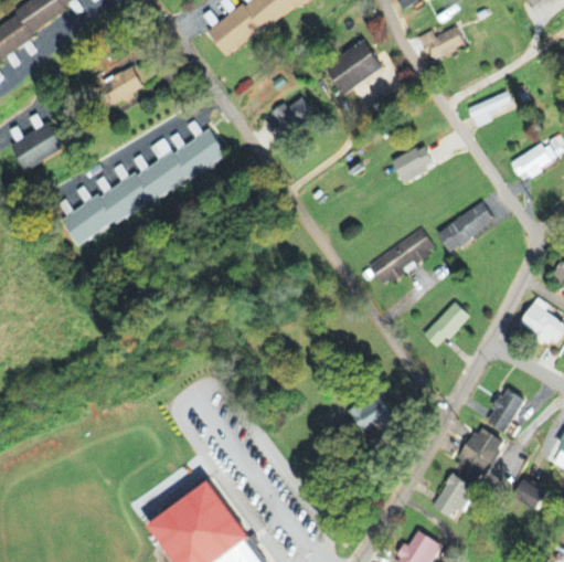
[(0,54),(85,0),(24,0),(0,16),(0,54)]
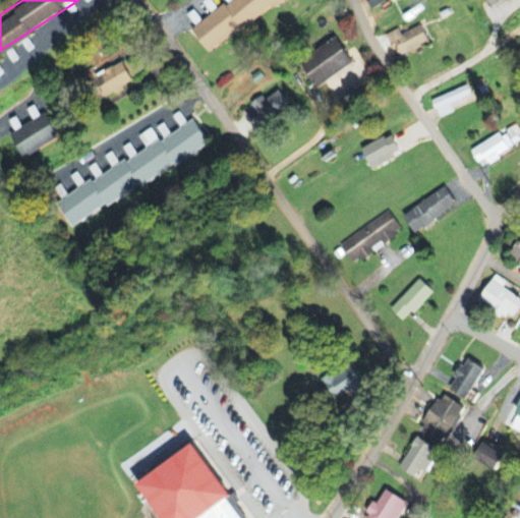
[(230,0),(192,31),(211,54),(278,0),(230,0)]
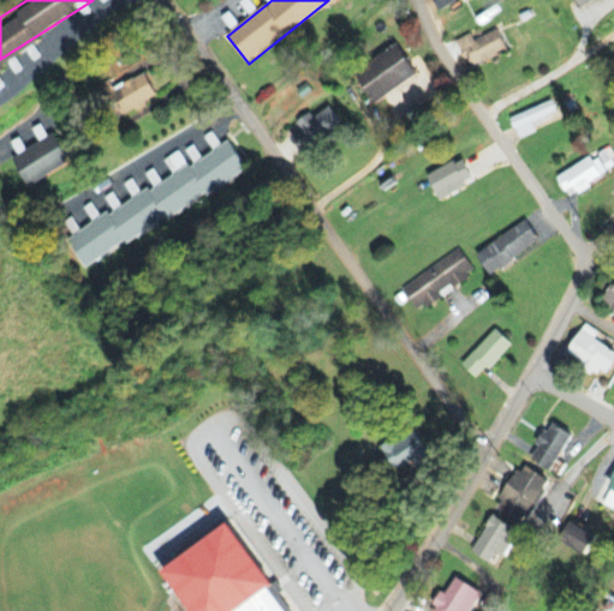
[(248,15),(255,9),(248,0),(240,0),(238,3),(248,15)]
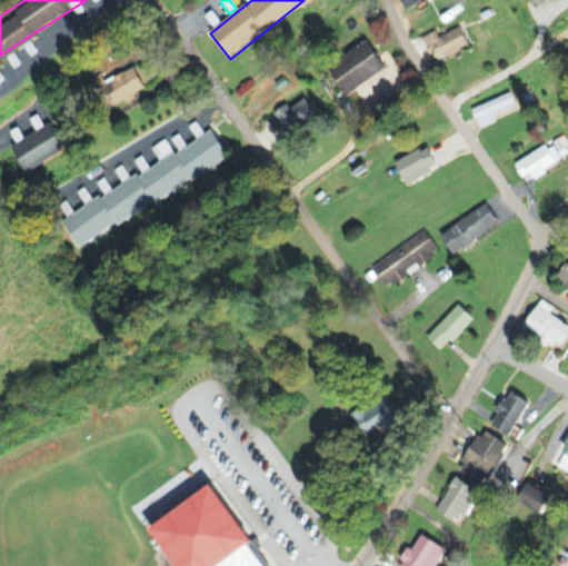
[(434,30),(419,37),(428,56),(435,52),(438,60),(467,46),(458,26),(437,37),(434,30)]
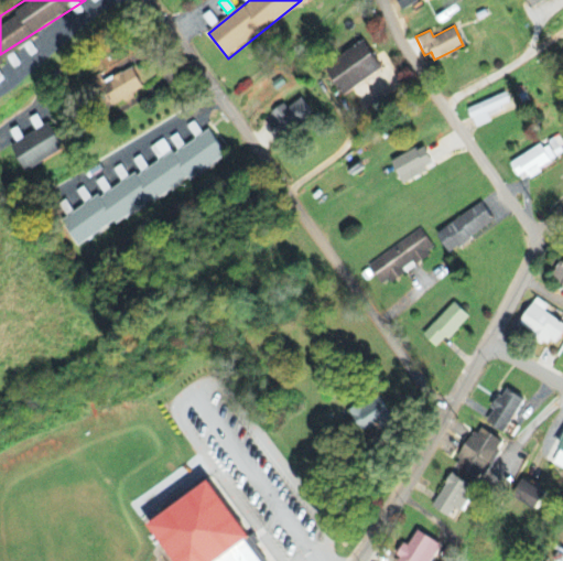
[(324,66),(343,94),(381,68),(363,40),(324,66)]
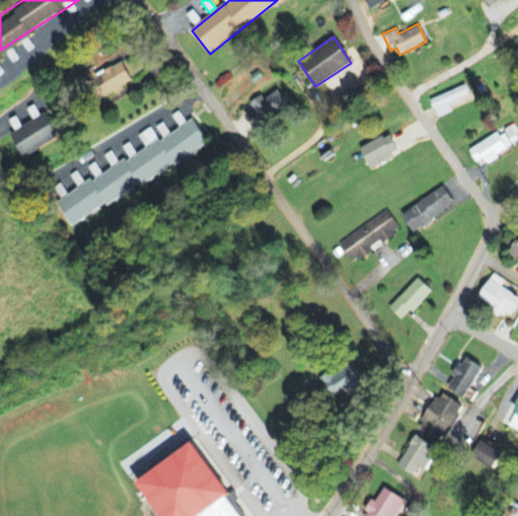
[(131,83),(124,63),(91,74),(99,94),(131,83)]
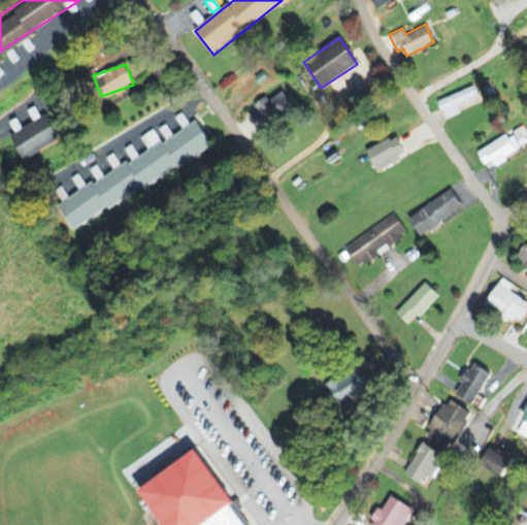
[(443,118),(458,113),(456,103),(476,98),(473,88),(437,97),(443,118)]
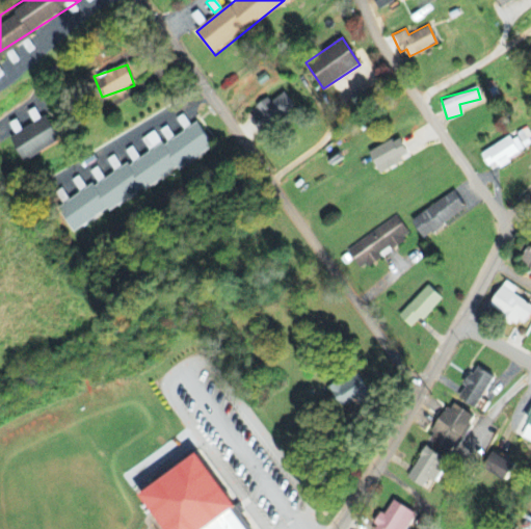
[(254,105),(258,110),(249,116),(260,131),(293,107),(283,91),(268,101),(265,97),(254,105)]
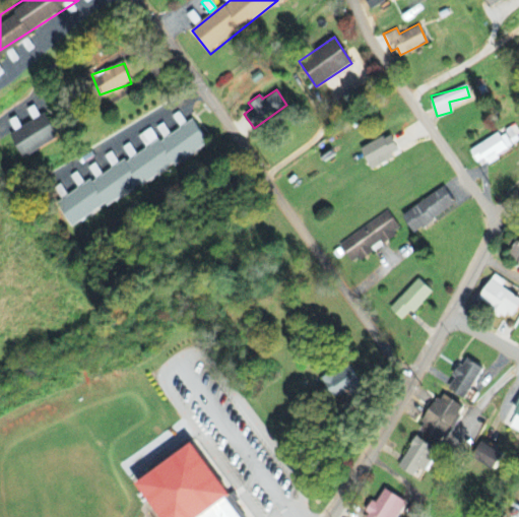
[(59,137),(45,113),(9,132),(23,157),(59,137)]
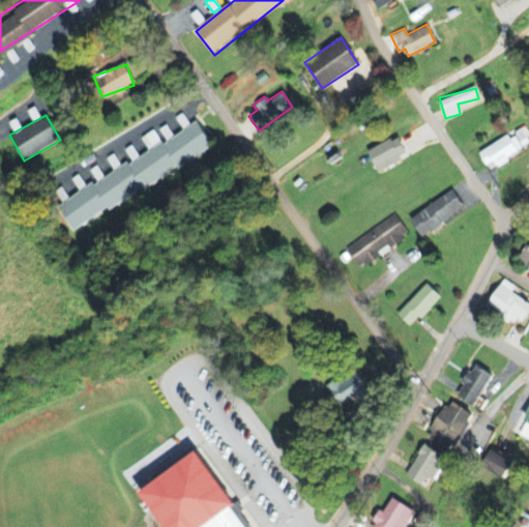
[(58,206),(76,232),(210,143),(196,120),(162,143),(152,128),(140,137),(147,148),(58,206)]
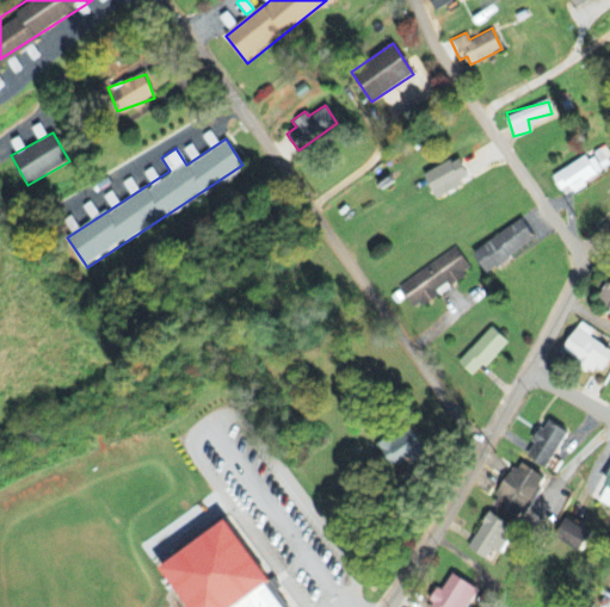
[(592,154),(552,173),(561,193),(602,174),(592,154)]
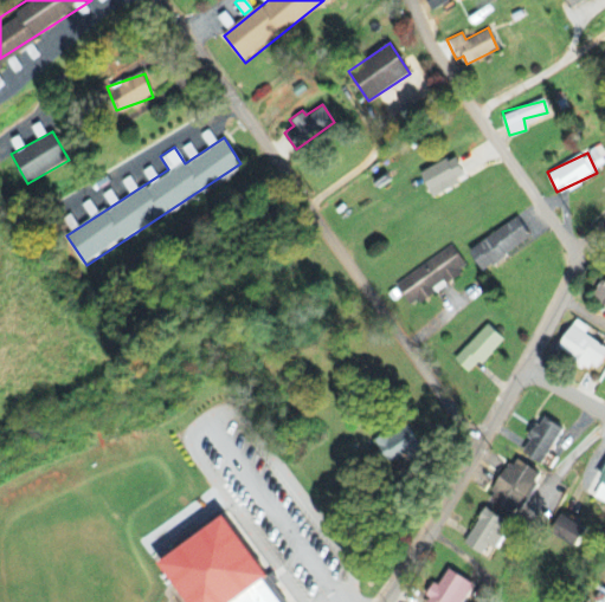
[(432,194),(465,176),(454,154),(419,172),(432,194)]
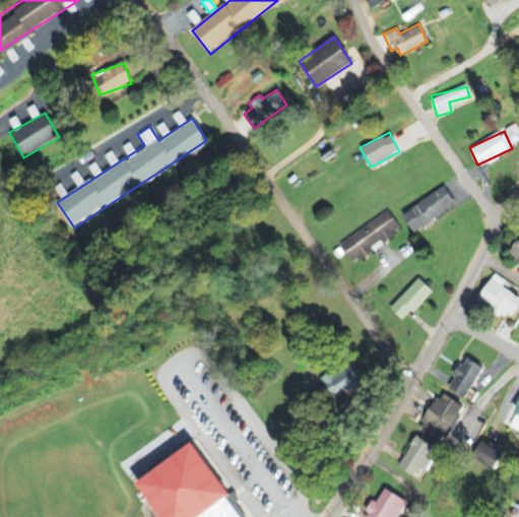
[(414,233),(455,202),(442,185),(401,214),(414,233)]
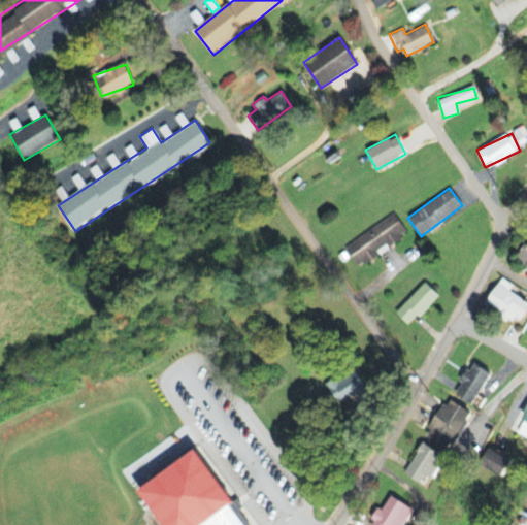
[(342,245),(356,267),(406,234),(393,212),(342,245)]
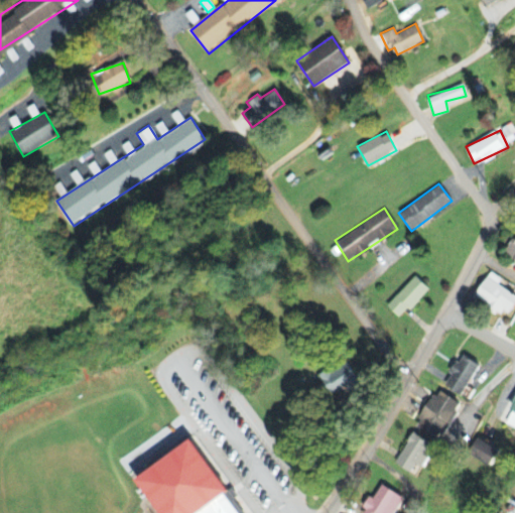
[(514,234),(504,252),(514,259),(514,234)]
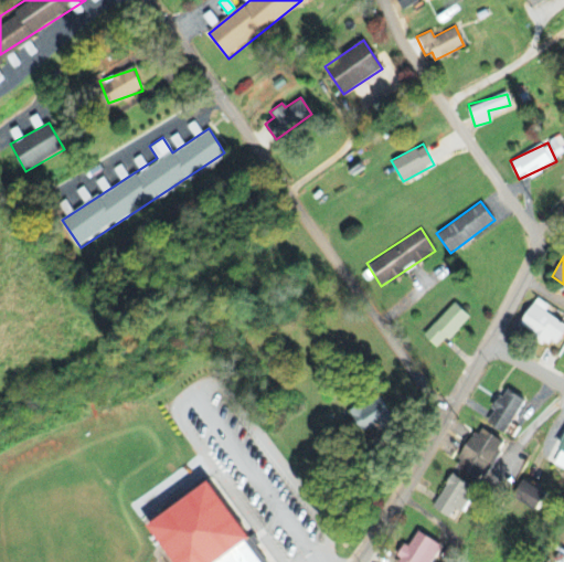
[(563,322),(544,311),(549,305),(535,296),(519,324),(555,346),(563,330),(563,322)]
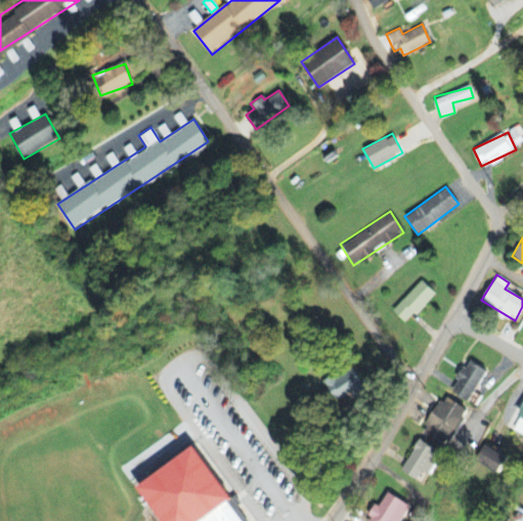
[(391,310),(405,322),(434,293),(420,279),(391,310)]
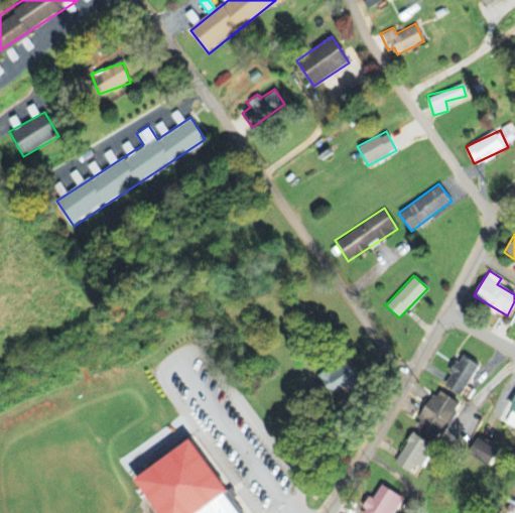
[(477,363),(460,355),(444,388),(463,396),(477,363)]
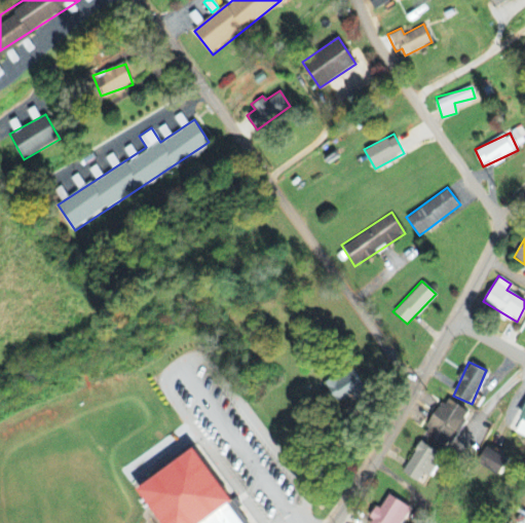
[(326,384),(338,404),(365,387),(351,367),(326,384)]
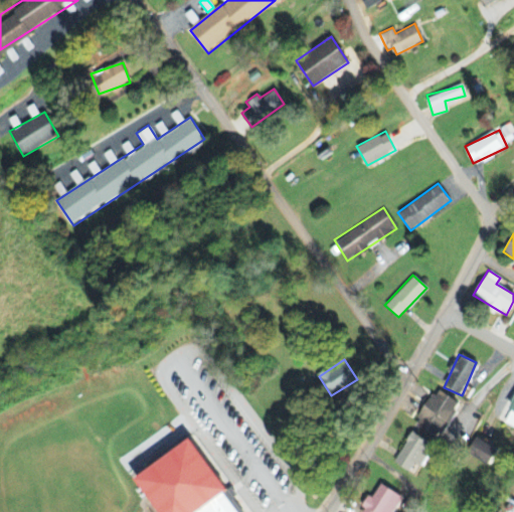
[(440,440),(458,400),(433,389),(414,427),(440,440)]
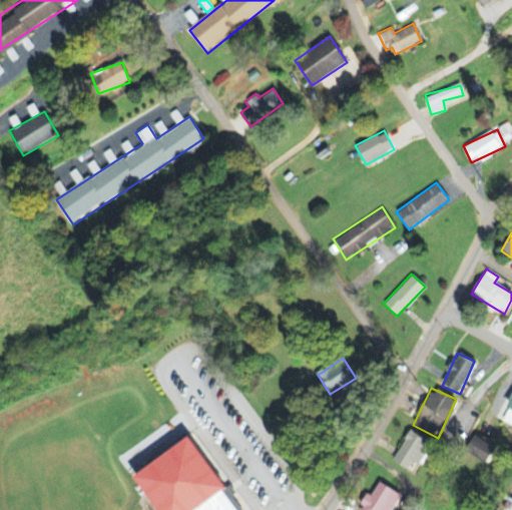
[(420,465),(433,443),(411,429),(392,459),(408,469),(413,461),(420,465)]
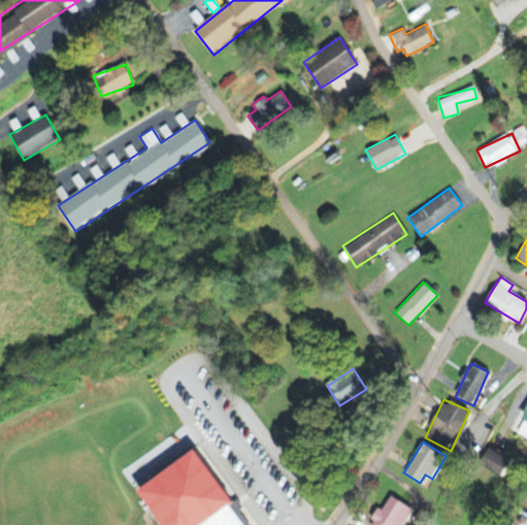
[(480,465),(502,476),(511,459),(488,448),(480,465)]
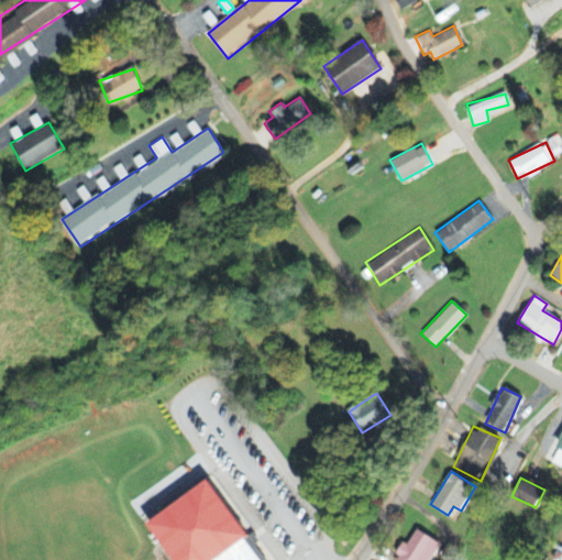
[(259,559),(210,481),(149,518),(174,559),(259,559)]
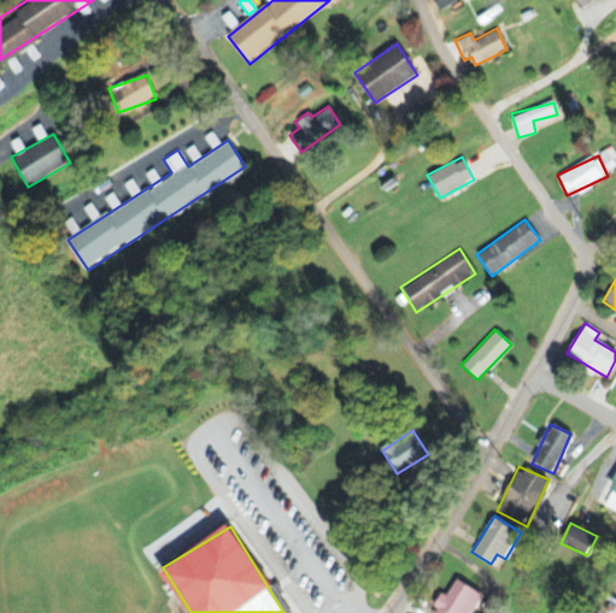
[(471,612),(481,593),(453,579),(446,595),(441,593),(430,612),(471,612)]
